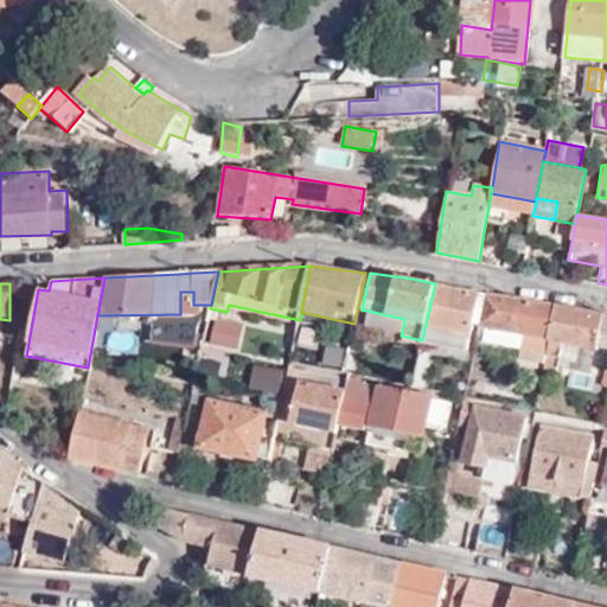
[(435,283),(422,340),(466,349),(479,292),(435,283)]
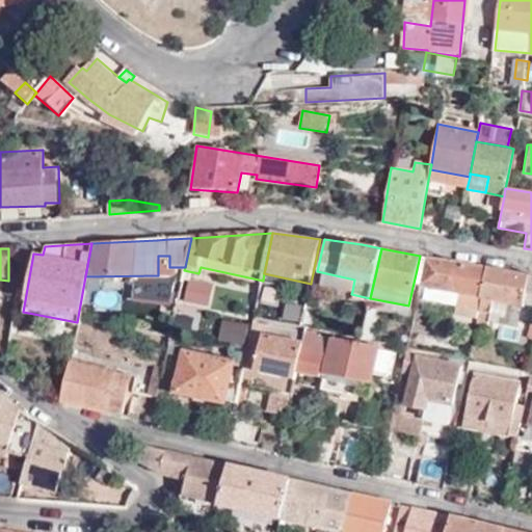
[(440,260),(427,257),(422,284),(459,291),(455,312),(478,318),(488,266),(440,260)]
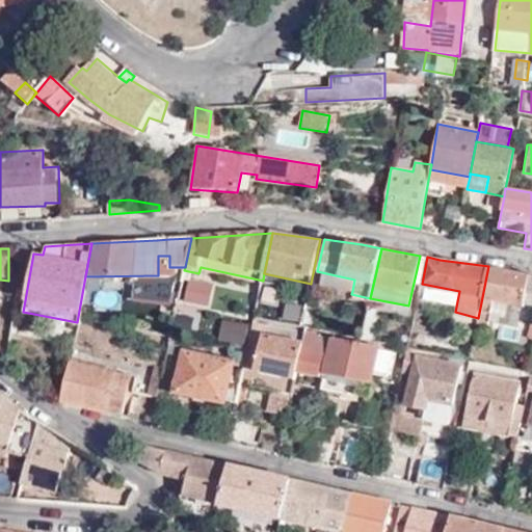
[(528,274),(488,266),(478,318),(477,324),(487,326),(487,321),(493,298),(507,301),(522,303),(525,291),(528,274)]
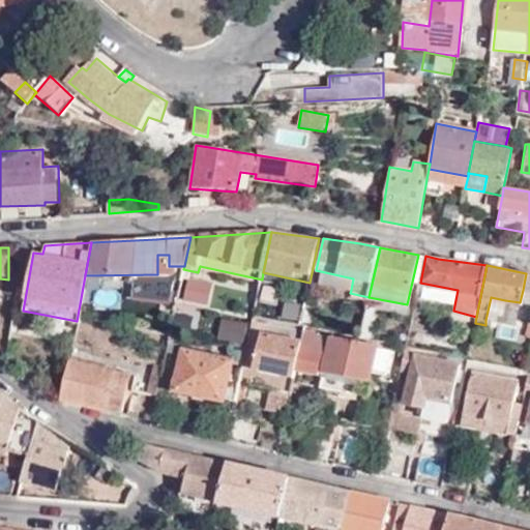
[(351,290),(353,278),(323,272),(321,284),(351,290)]
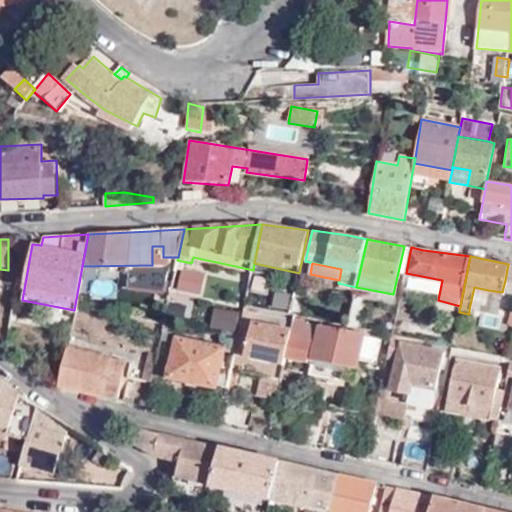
[(192,285),(195,269),(176,266),(174,281),(192,285)]
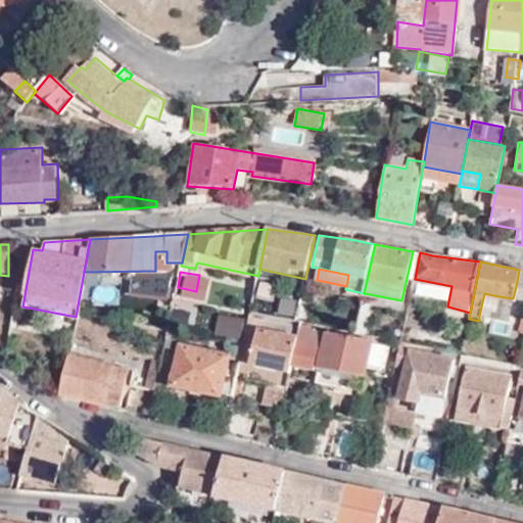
[(493,319),(498,296),(484,293),(479,316),(493,319)]
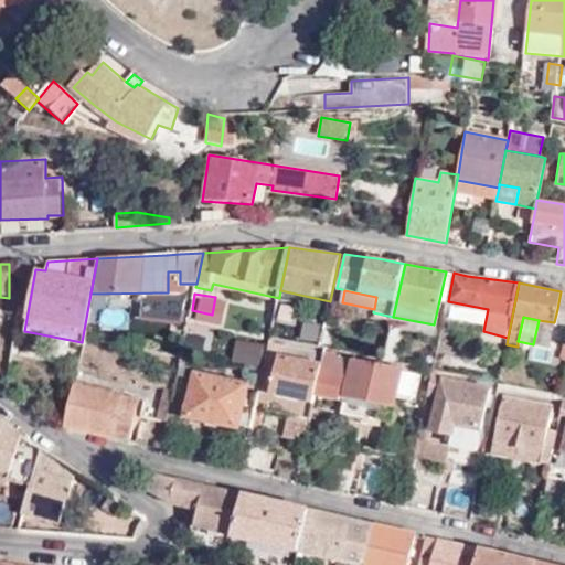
[(237,339),(232,363),(259,370),(265,344),(237,339)]
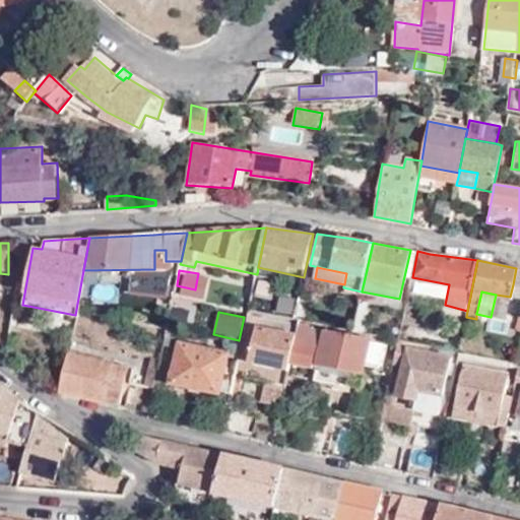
[(248,316),(242,345),(236,375),(263,381),(260,399),(280,404),(289,365),(295,336),(258,328),(260,318),(248,316)]
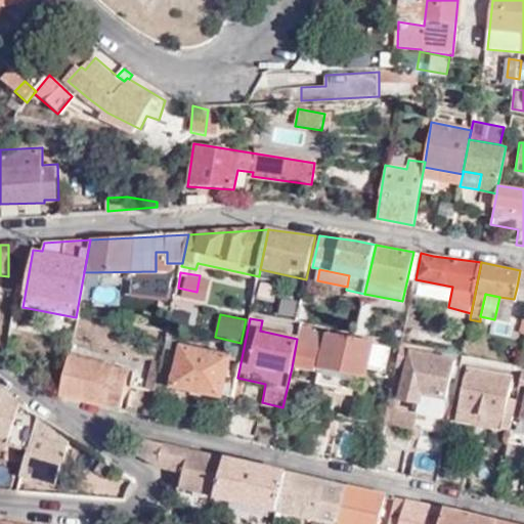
[(480,321),(470,319),(468,328),(478,330),(480,321)]
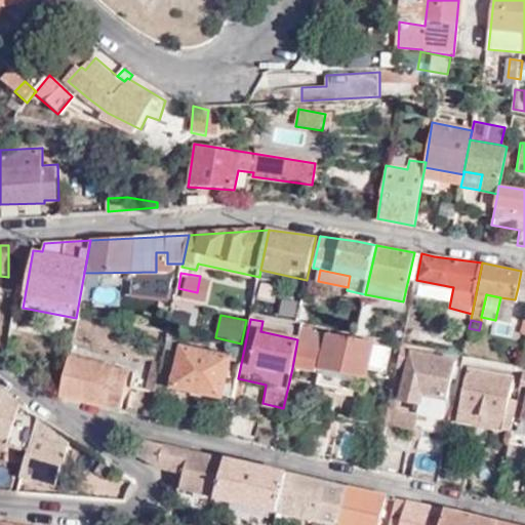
[(299,330),(297,339),(292,368),(320,375),(319,386),(362,395),(372,346),(299,330)]
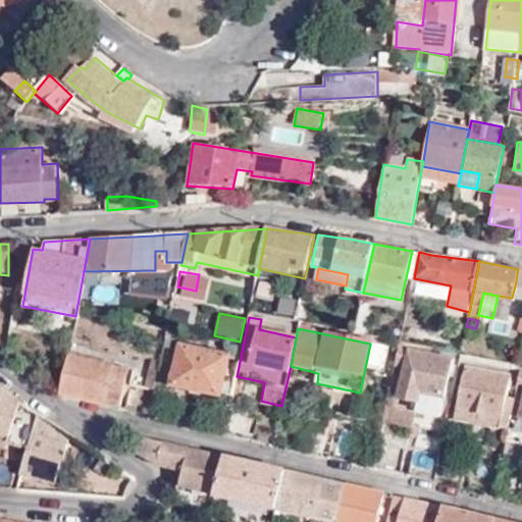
[(220,398),(229,354),(178,343),(169,386),(220,398)]
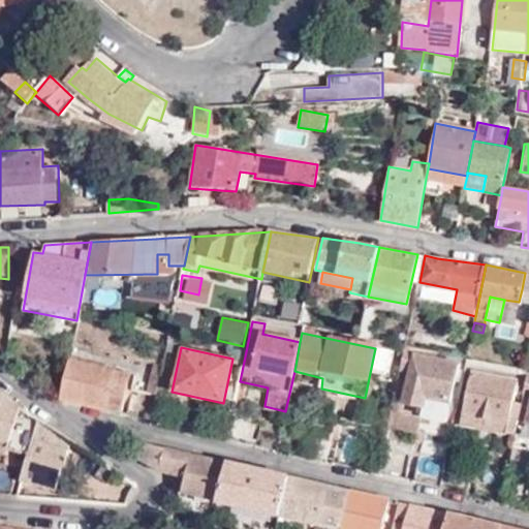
[(374,373),(389,376),(395,351),(380,348),(374,373)]
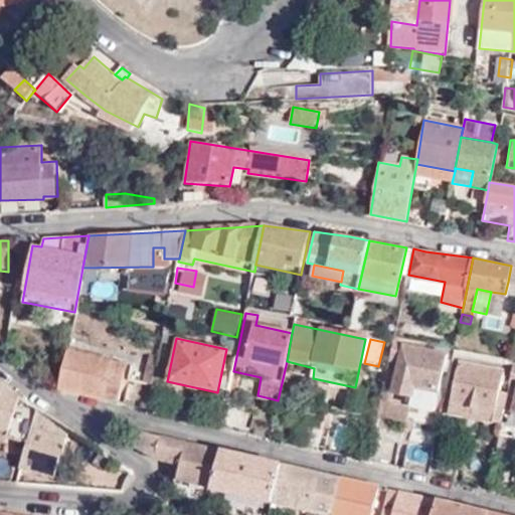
[(424,345),(394,339),(390,358),(397,361),(390,390),(414,396),(412,404),(434,408),(447,353),(423,348),(424,345)]
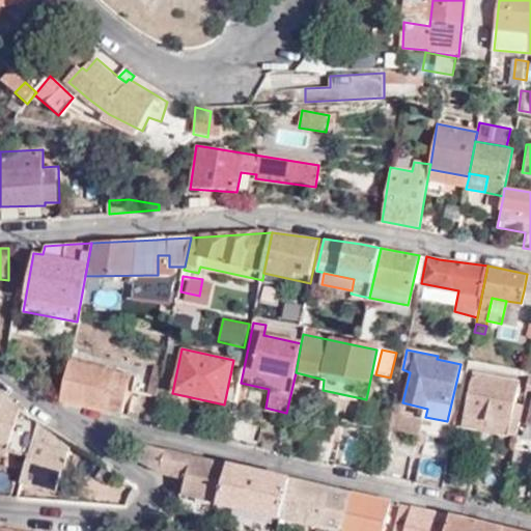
[(62,401),(123,415),(132,376),(70,362),(62,401)]
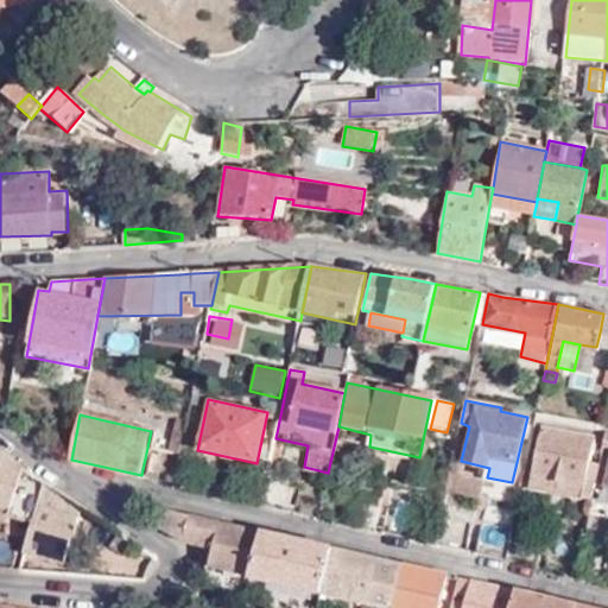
[(171,450),(183,453),(190,419),(177,417),(171,450)]
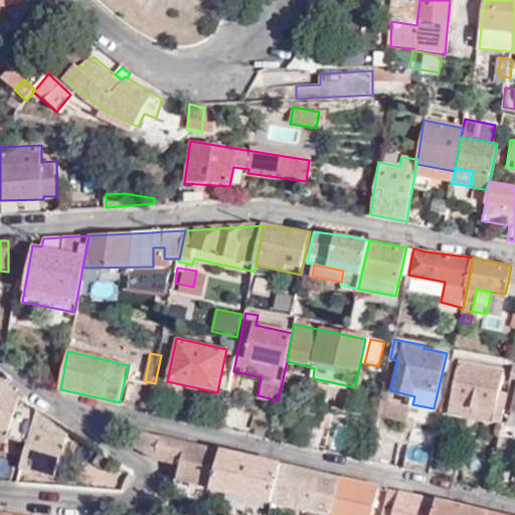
[(502,423),(507,389),(498,388),(503,370),(460,361),(449,411),(502,423)]
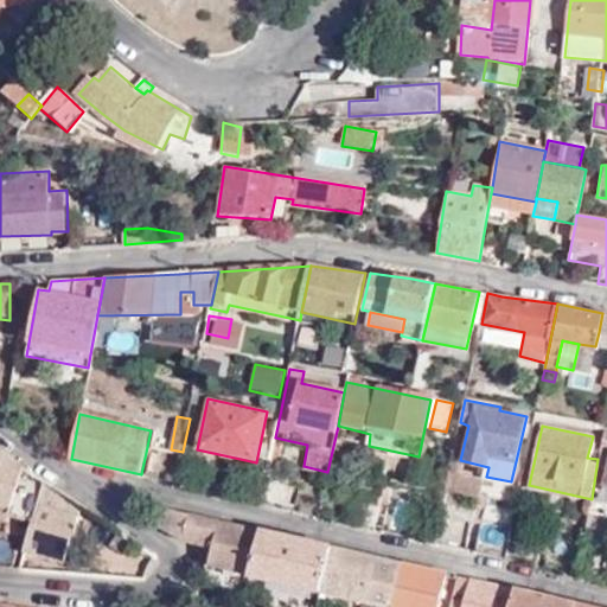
[(14,517),(32,523),(39,502),(16,494),(23,467),(0,451),(0,504),(10,508),(17,510),(14,517)]
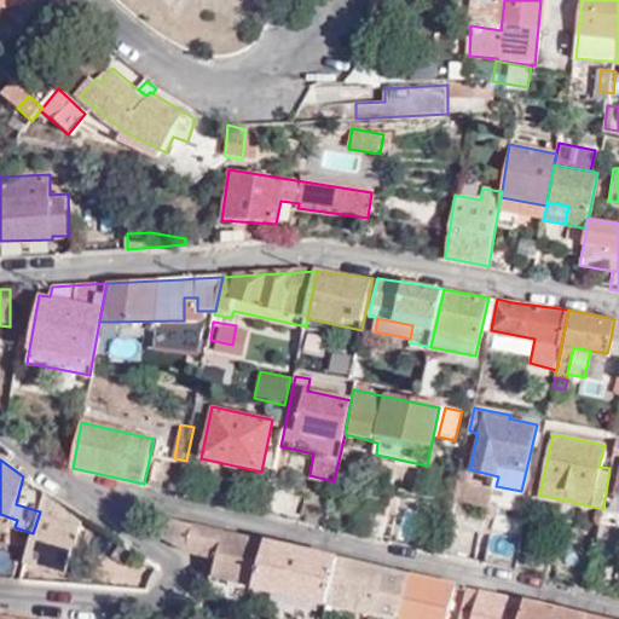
[(267,513),(293,519),(294,519),(301,485),(275,479),(267,513)]
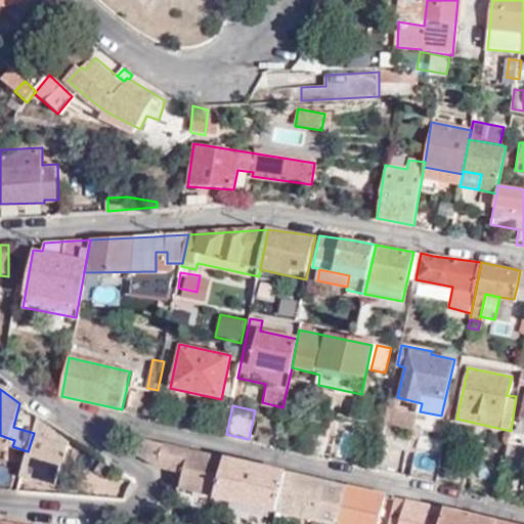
[(60,483),(70,436),(52,425),(39,416),(34,433),(28,451),(22,473),(60,483)]
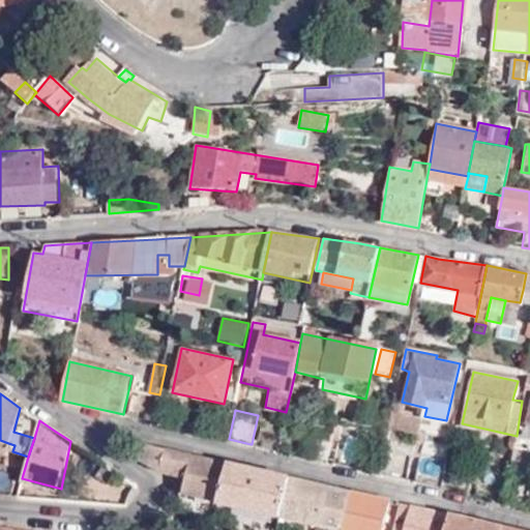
[(0,452),(6,454),(8,449),(7,449),(8,443),(0,440),(0,452)]
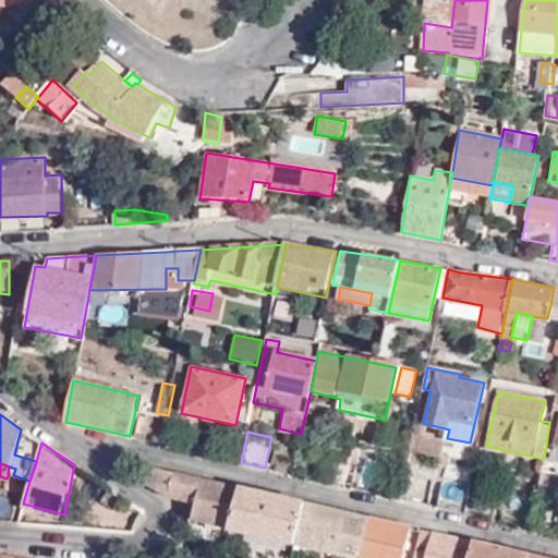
[(146,481),(168,490),(192,498),(197,499),(192,517),(230,526),(241,486),(152,465),(146,481)]
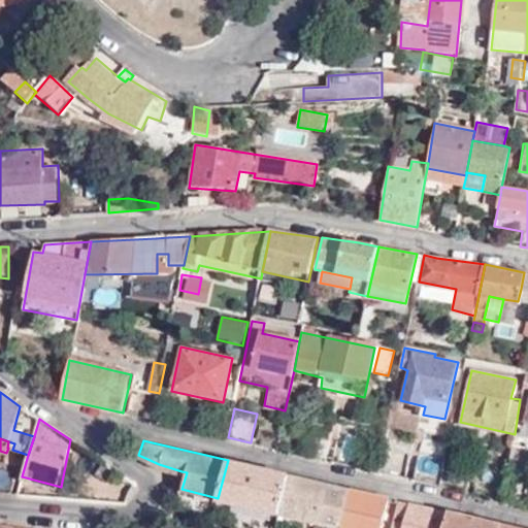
[(391,448),(384,473),(407,479),(413,454),(391,448)]
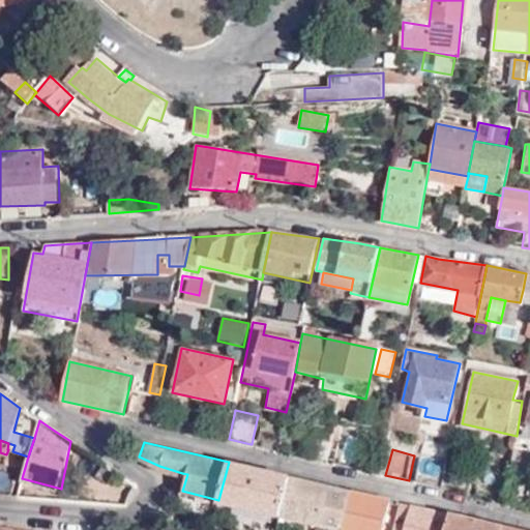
[(291,476),(229,462),(218,500),(281,516),(291,476)]
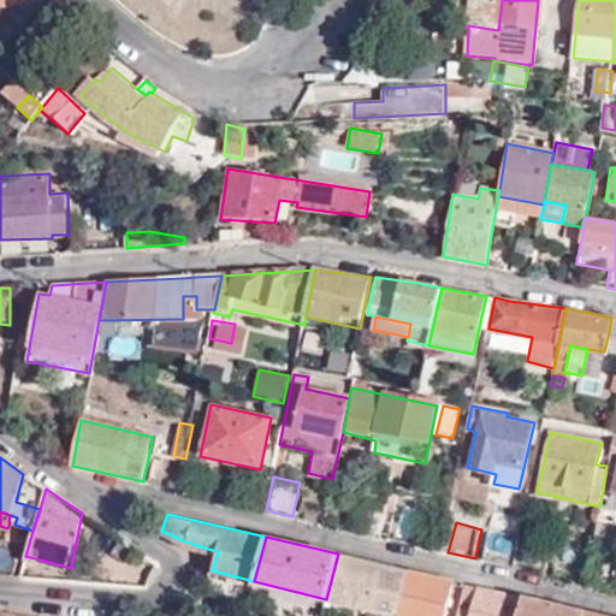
[(396,615),(408,570),(338,554),(326,599),(381,612),(379,615),(396,615)]
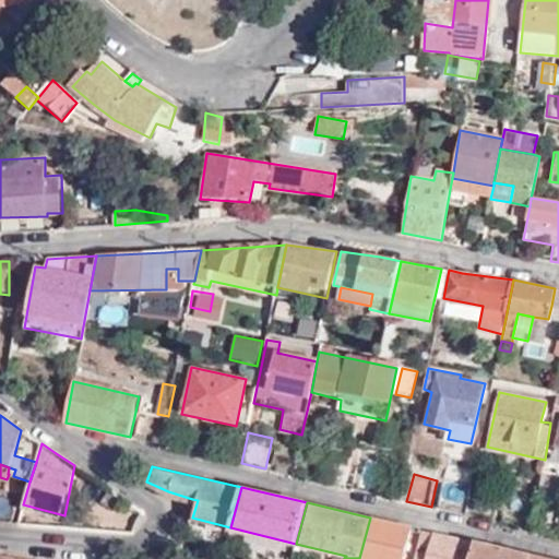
[(404,558),(414,527),(370,518),(359,558),(404,558)]
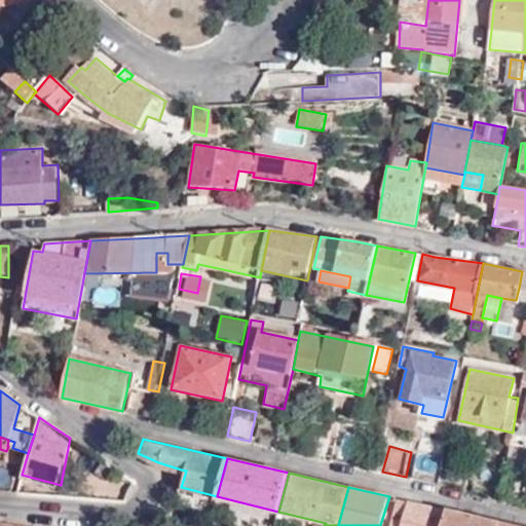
[(444,525),(449,511),(410,501),(403,525),(444,525)]
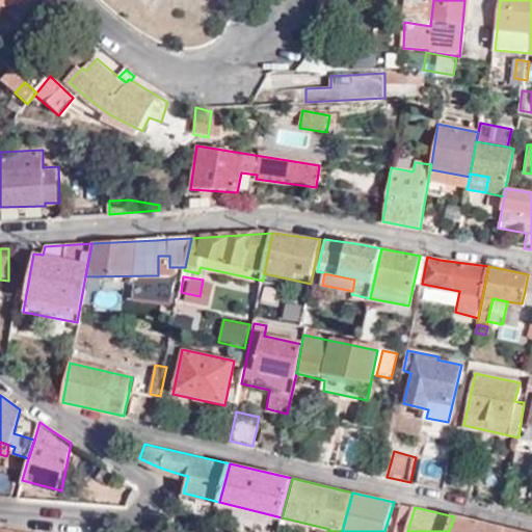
[(504,531),(505,529),(454,516),(449,531),(504,531)]
